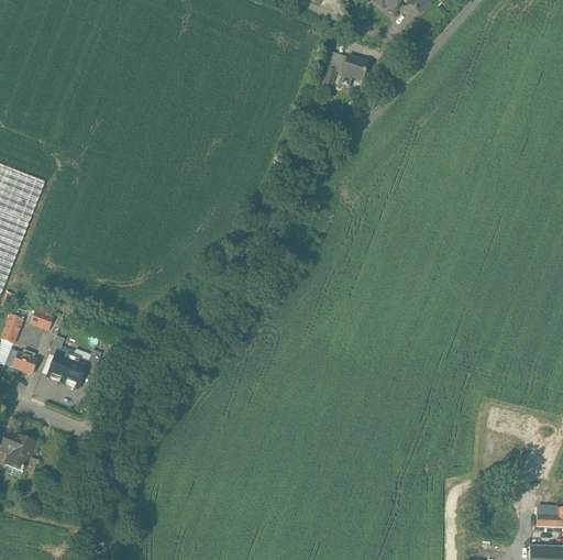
[(408,0),(420,10),(429,0),(408,0)]
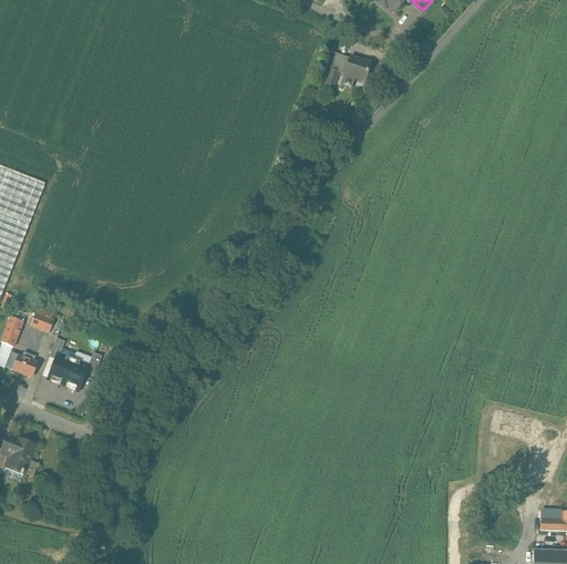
[(373,61),(352,54),(346,71),(368,79),(373,61)]
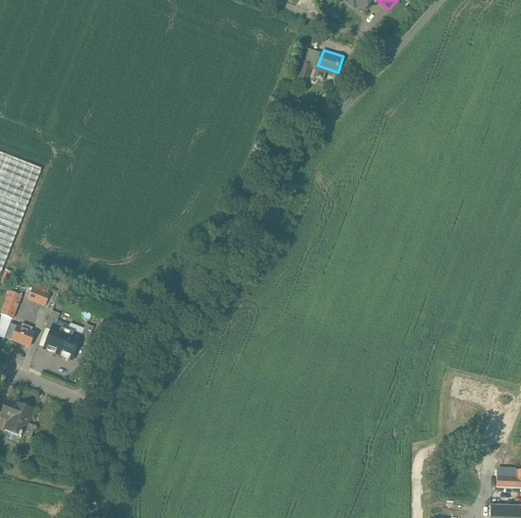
[(312,63),(305,61),(299,77),(307,79),(312,63)]
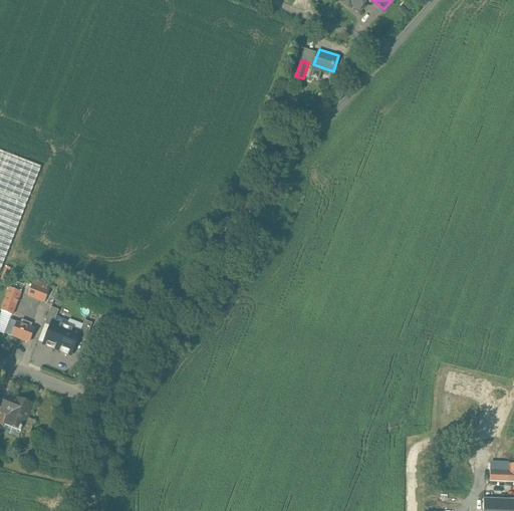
[(0,268),(41,165),(0,148),(0,268)]
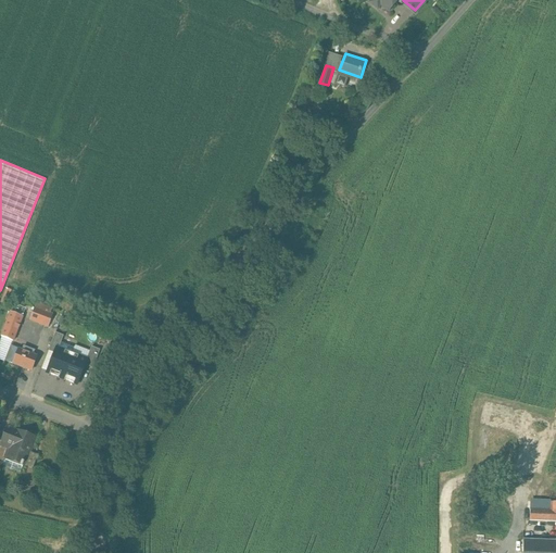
[(52,311),(34,305),(29,316),(48,323),(52,311)]
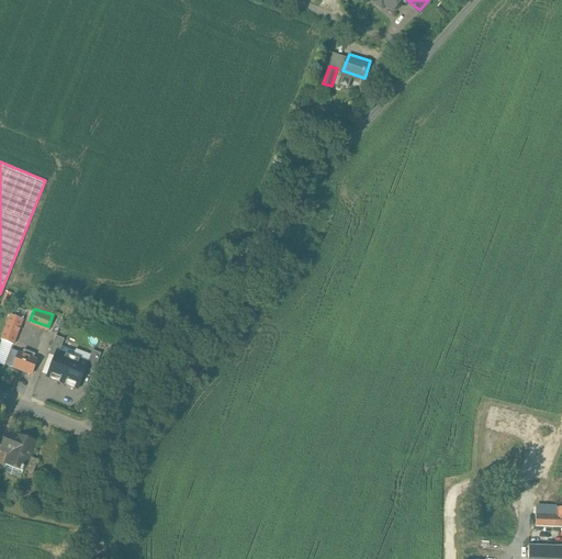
[(25,317),(11,312),(1,336),(15,342),(25,317)]
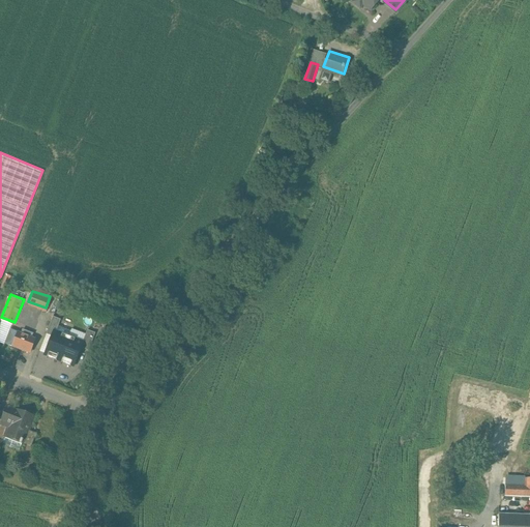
[(22,332),(9,328),(5,342),(31,350),(35,338),(31,335),(22,332)]
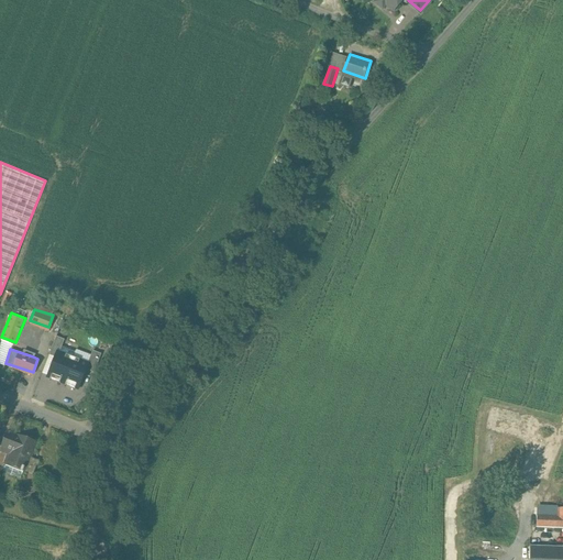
[(47,375),(63,381),(73,354),(57,349),(47,375)]
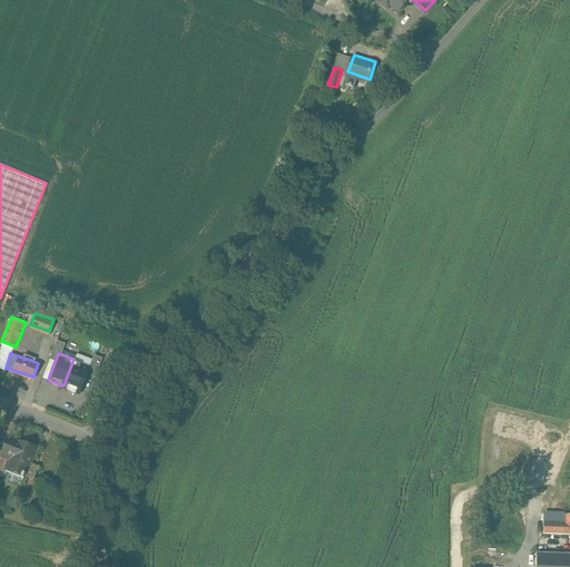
[(64,385),(79,391),(89,365),(74,359),(64,385)]
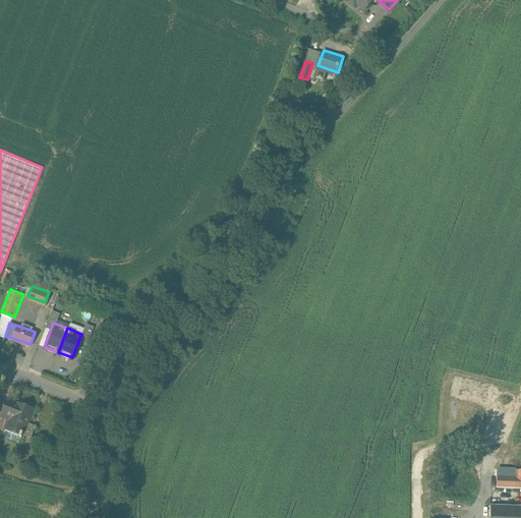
[(34,408),(7,398),(1,412),(10,415),(5,426),(19,432),(18,434),(20,434),(21,433),(31,437),(35,423),(29,421),(34,408)]
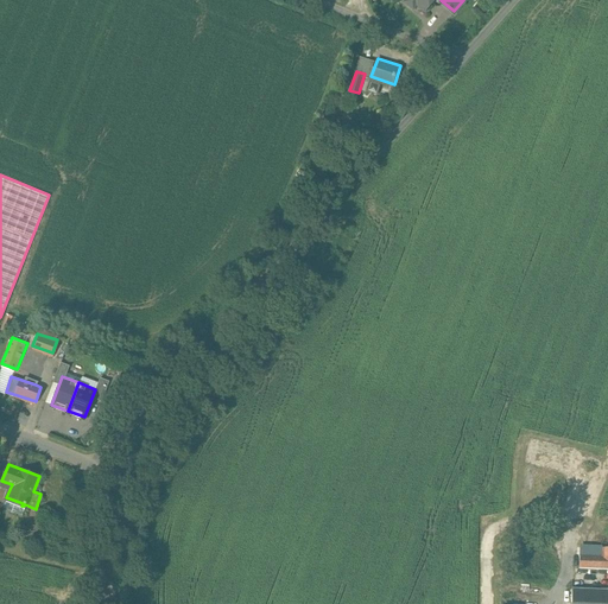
[(607,603),(607,545),(602,546),(602,555),(580,554),(578,565),(607,566),(607,587),(571,586),(570,603),(607,603)]
